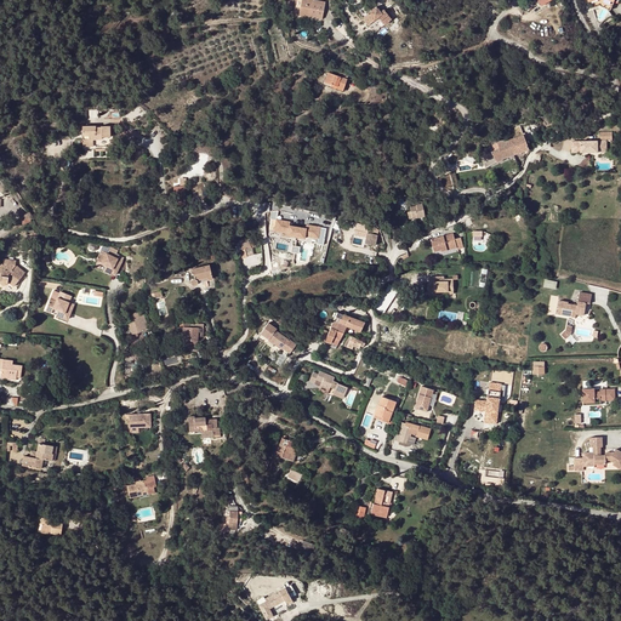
[(315,0),(313,0),(296,0),(294,13),(301,15),(320,18),(322,18),(325,3),(315,0)]
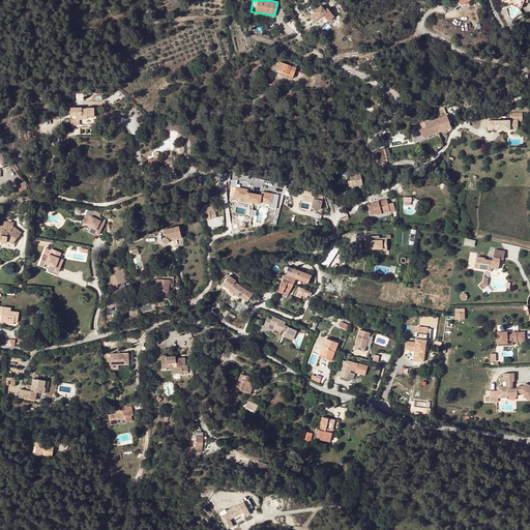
[(511,0),(512,0),(513,0),(514,0),(512,5),(521,9),(524,2),(525,0),(511,0)]
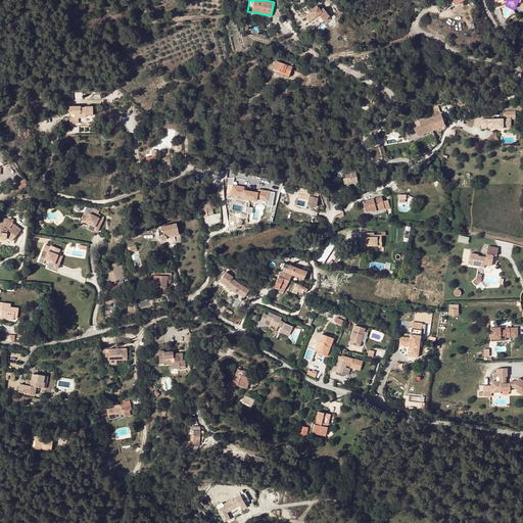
[(330,16),(320,4),(305,15),(316,28),(330,16)]
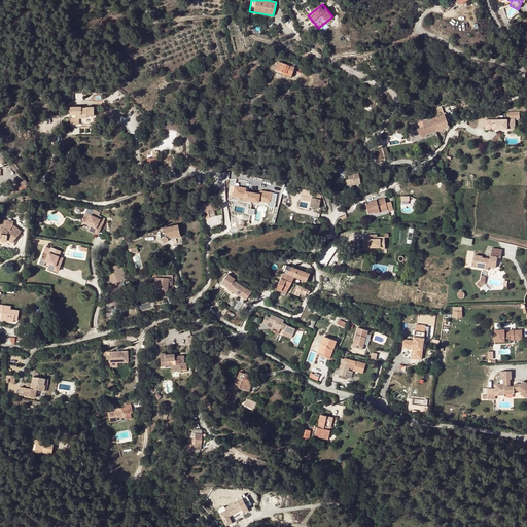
[(276,69),(281,71),(281,73),(285,75),(286,73),(291,75),(294,67),(287,65),(278,61),(276,69)]
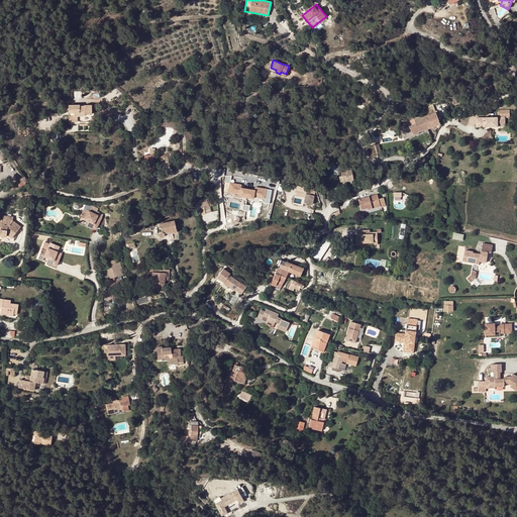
[(84,106),(80,106),(80,105),(69,105),(70,122),(80,121),(80,122),(94,122),(94,112),(92,112),(92,114),(90,114),(90,105),(84,105),(84,106)]
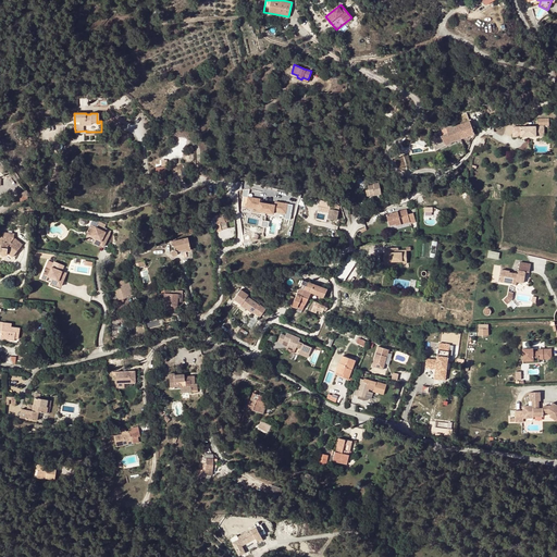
[(465,123),(470,136),(474,135),(470,121),(465,123)]
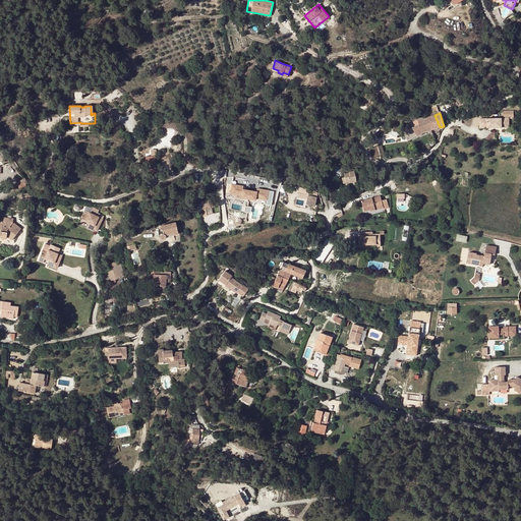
[(440,127),(435,115),(428,117),(426,118),(431,129),(440,127)]
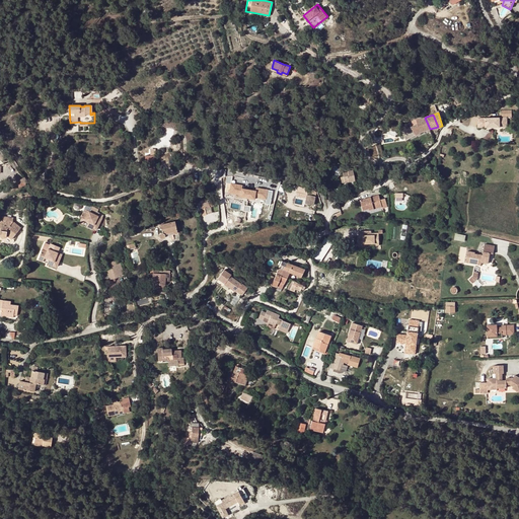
[(413,140),(417,138),(416,136),(421,133),(425,131),(430,129),(425,118),(416,120),(418,125),(412,127),(406,130),(410,134),(413,140)]
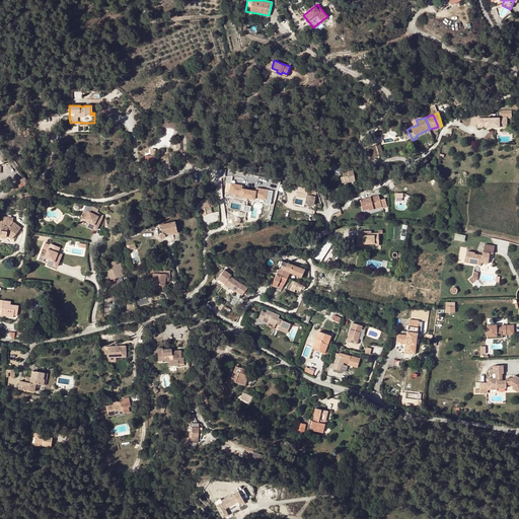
[(478,119),(478,128),(486,128),(500,127),(500,118),(486,119),(478,119)]
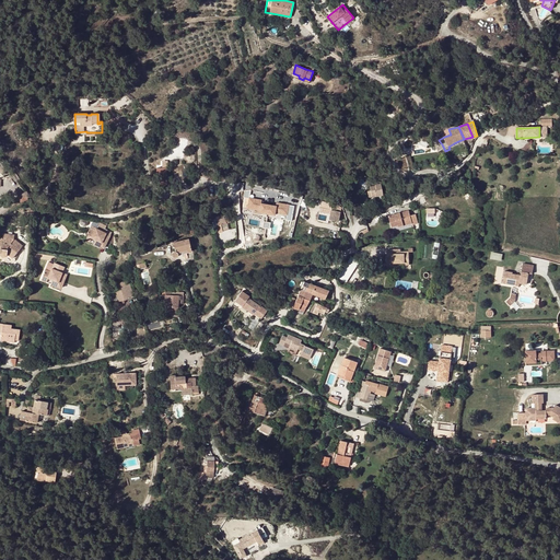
[(476,147),(481,148),(482,144),(487,146),(489,139),(481,138),(479,141),(476,147)]
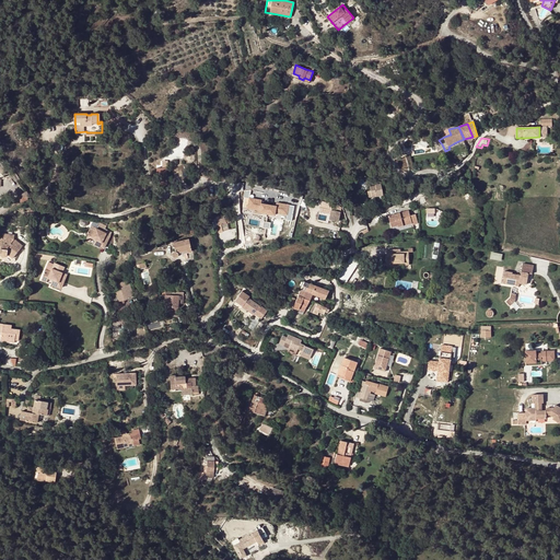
[(167,185),(166,168),(156,168),(158,185),(167,185)]
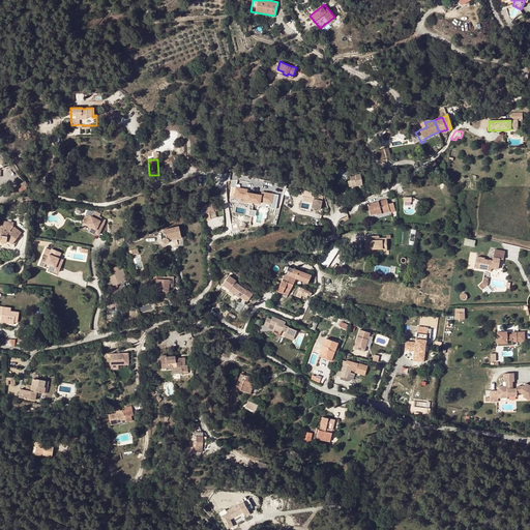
[(352,185),(352,186),(362,184),(361,179),(360,176),(357,177),(358,179),(351,181),(351,183),(352,185)]
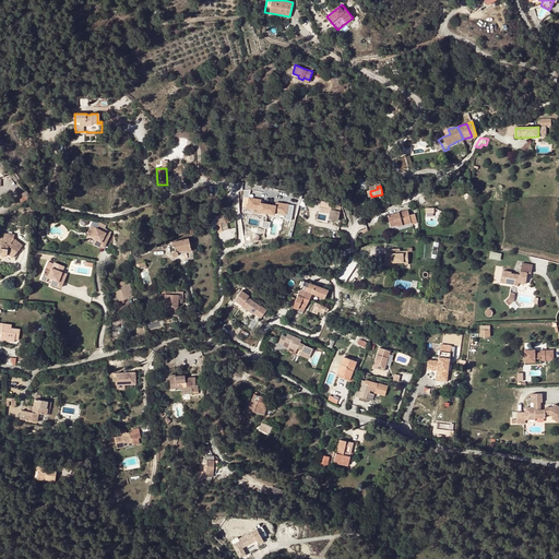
[(30,199),(26,191),(18,195),(21,202),(30,199)]
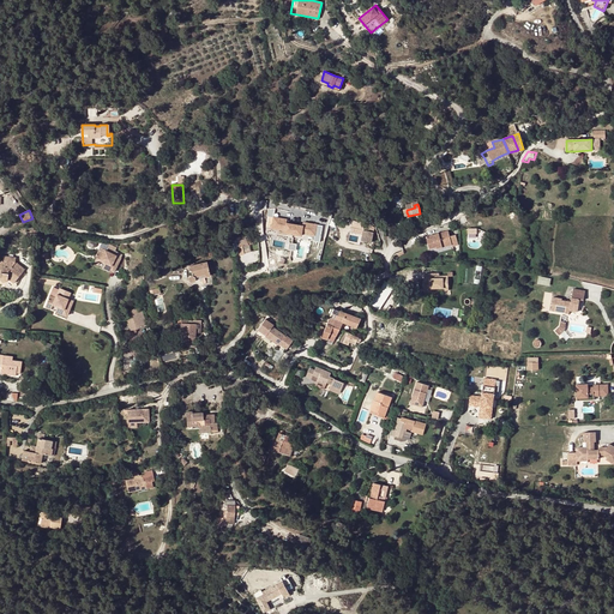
[(301,233),(314,235),(317,226),(304,223),(302,227),(286,223),(287,220),(274,217),(271,228),(284,230),(284,233),(301,235),(301,233)]
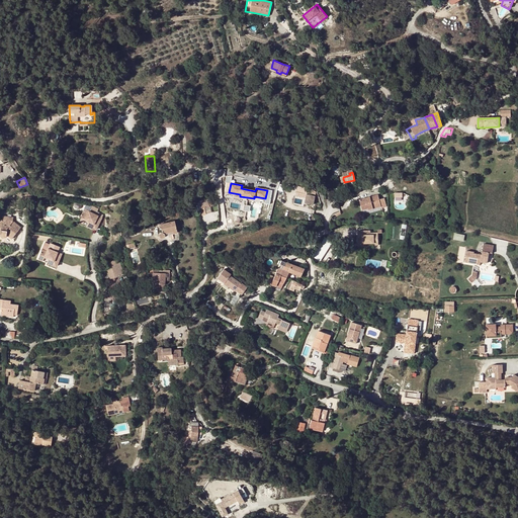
[(313,204),(315,196),(307,194),(305,202),(313,204)]
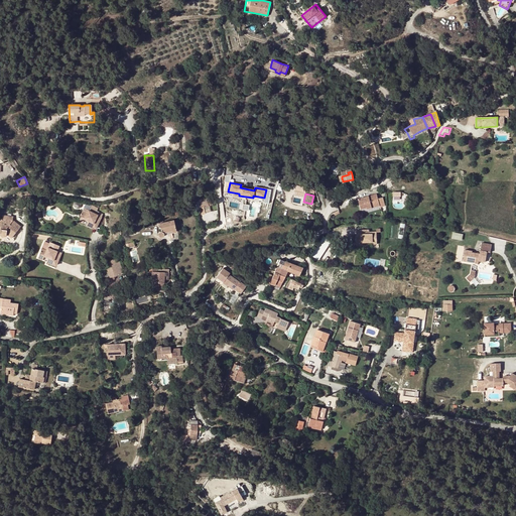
[(385,206),(383,198),(382,198),(378,199),(376,195),(358,200),(361,209),(367,208),(367,209),(380,206),(380,207),(385,206)]
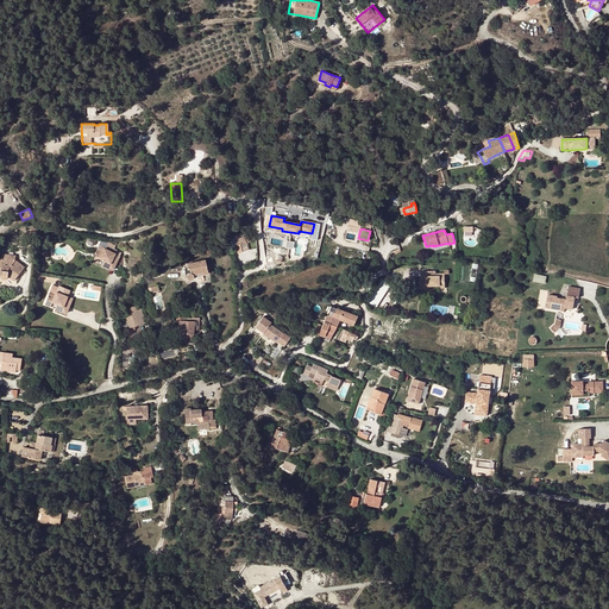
[(101,240),(98,248),(92,259),(98,262),(100,258),(105,261),(102,264),(114,270),(114,269),(120,257),(105,249),(107,243),(101,240)]
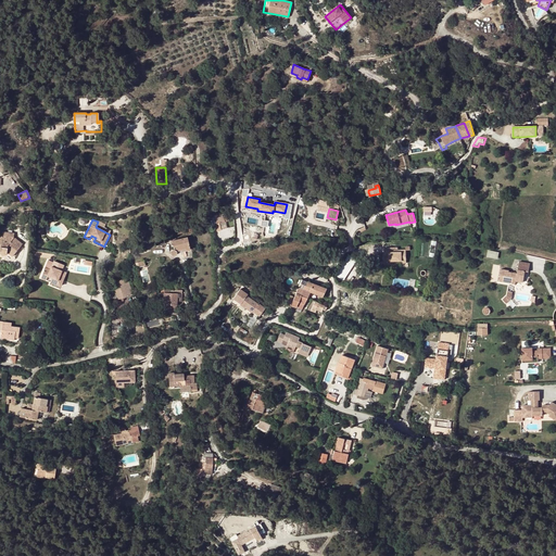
[(0,236),(0,251),(1,252),(0,253),(1,254),(2,255),(3,255),(4,255),(5,255),(7,254),(7,253),(8,253),(13,256),(17,251),(21,247),(23,244),(14,238),(2,236),(0,236)]
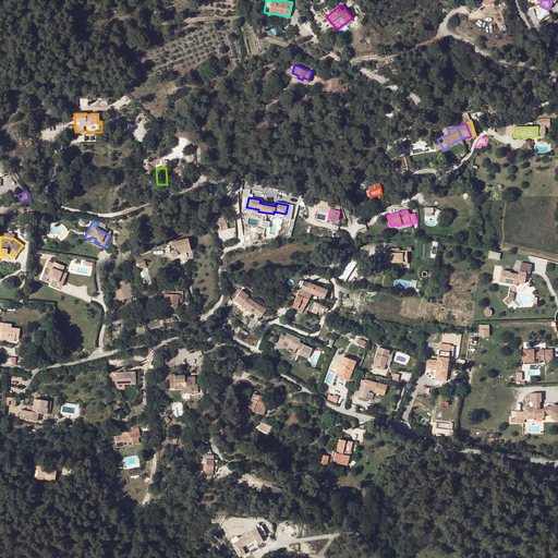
[(186,250),(186,252),(192,251),(189,238),(172,242),(174,251),(173,251),(172,252),(172,253),(172,254),(172,255),(172,256),(173,256),(174,257),(176,257),(177,256),(178,256),(178,255),(179,254),(178,252),(186,250)]
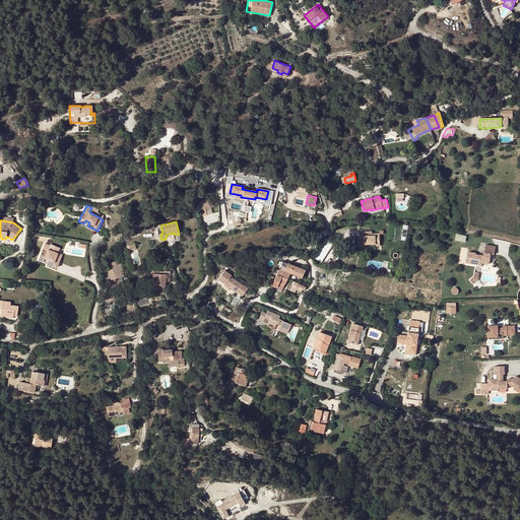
[(360,232),(360,242),(364,242),(364,245),(372,244),(372,243),(376,243),(375,244),(376,246),(380,246),(380,234),(369,234),(369,232),(360,232)]
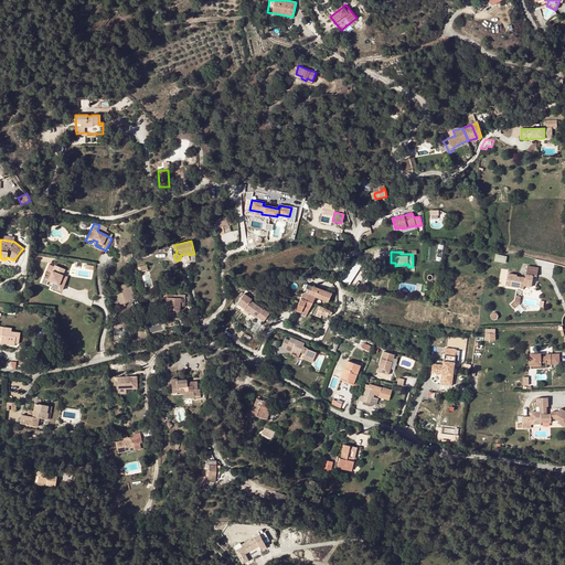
[(496,260),(507,263),(508,256),(497,254),(496,260)]
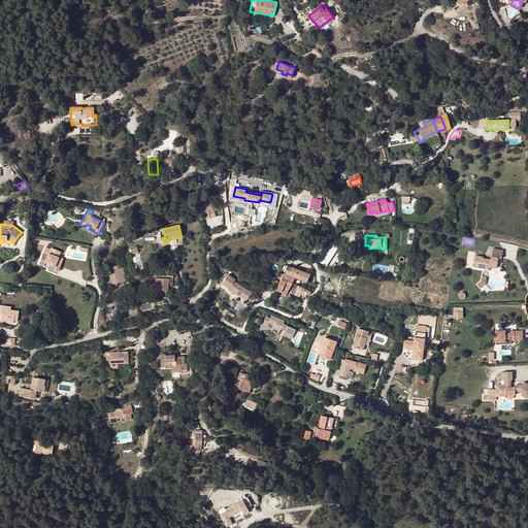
[(329,263),(339,246),(331,241),(321,258),(329,263)]
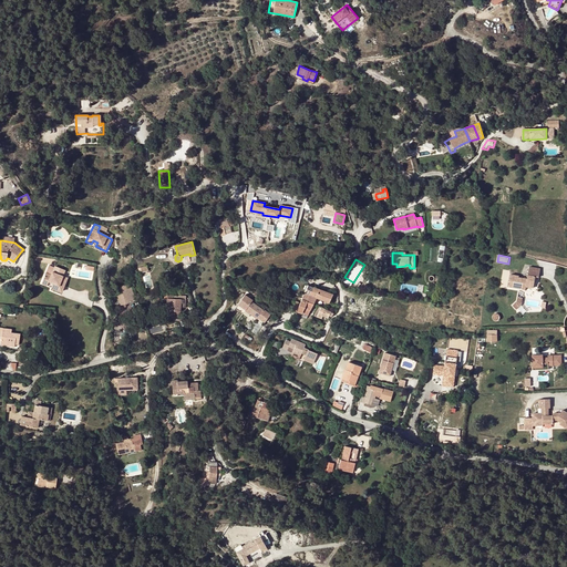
[(529,266),(528,275),(536,277),(535,277),(539,278),(540,268),(529,266)]
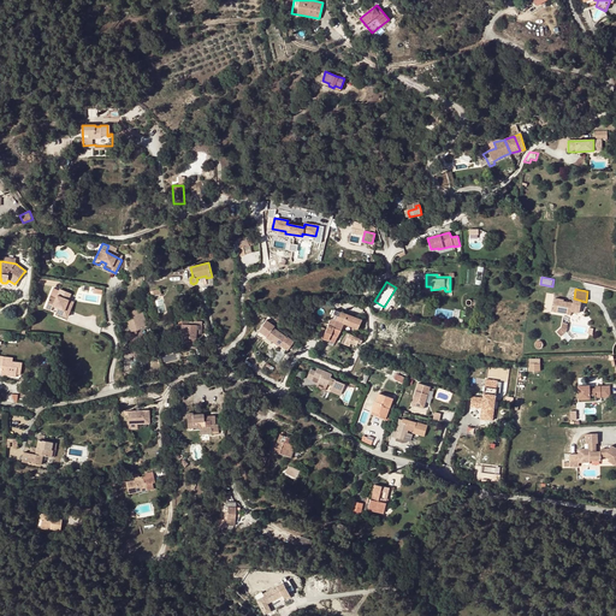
[(55,301),(48,298),(43,309),(49,312),(51,308),(55,311),(54,314),(65,319),(72,304),(57,298),(55,301)]
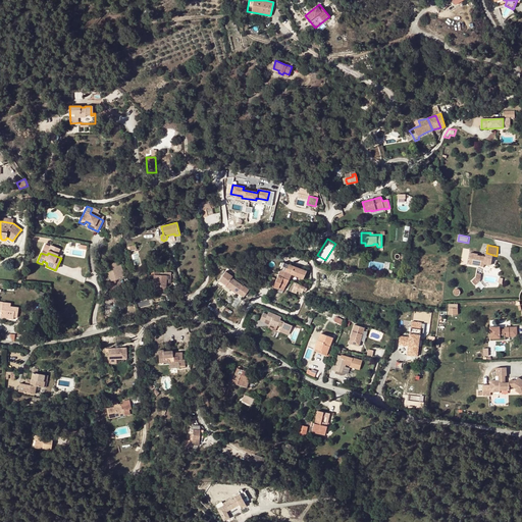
[(482,264),(484,264),(490,265),(492,260),(469,258),(468,264),(481,266),(482,264)]
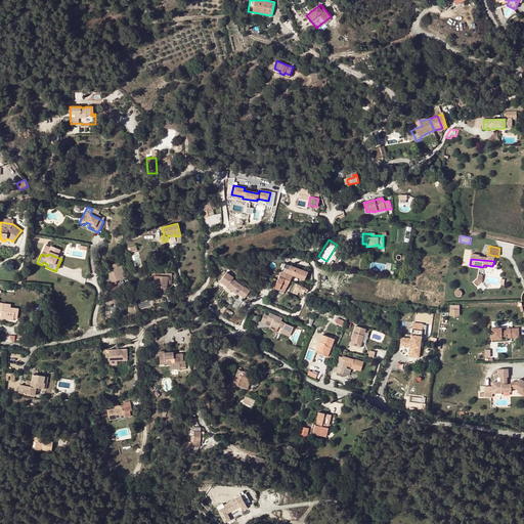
[(280,271),(279,275),(279,276),(290,280),(293,275),(303,279),(304,278),(305,278),(307,272),(285,263),(280,271)]
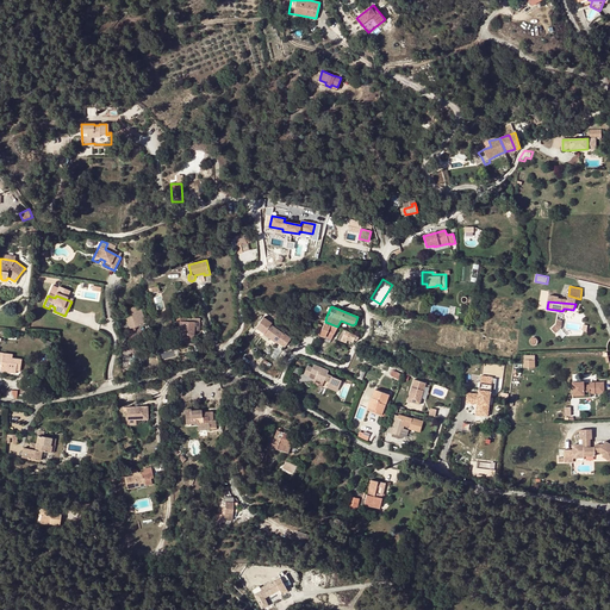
[(132,316),(130,316),(126,318),(129,328),(147,324),(141,307),(131,310),(131,313),(132,316)]
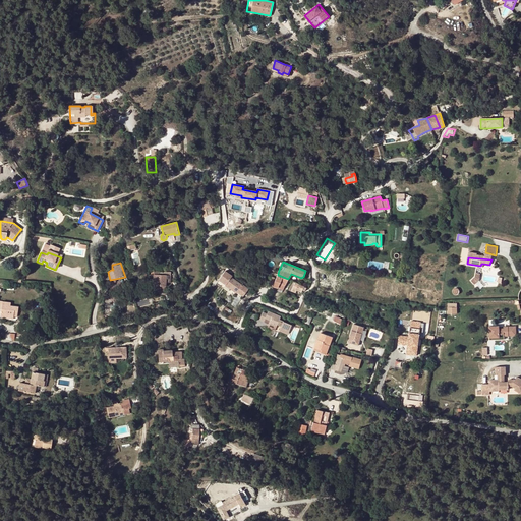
[(161,285),(161,286),(166,286),(167,275),(159,275),(160,269),(154,270),(153,284),(154,284),(161,285)]
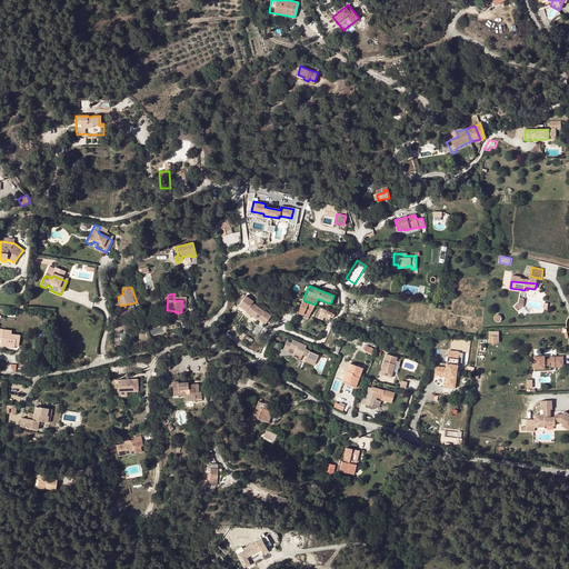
[(255,301),(247,296),(239,306),(247,311),(258,320),(258,319),(262,313),(266,316),(267,313),(252,303),(255,301)]
